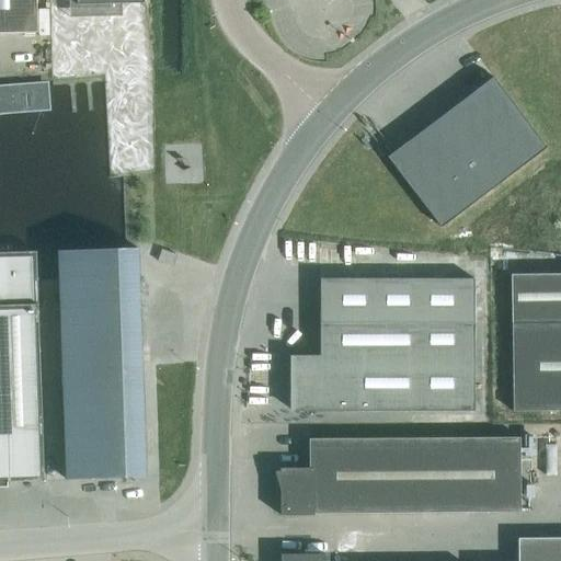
[(0,0),(0,33),(37,33),(36,0),(0,0)]
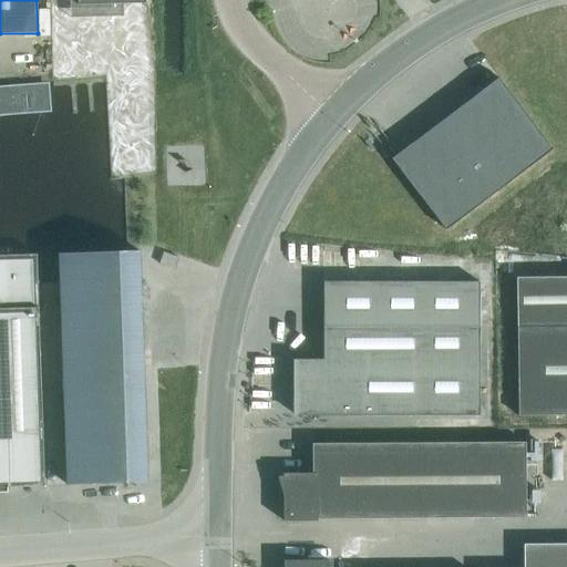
[(526,114),(498,78),(445,119),(500,189),(553,150),(525,114),(526,114)]
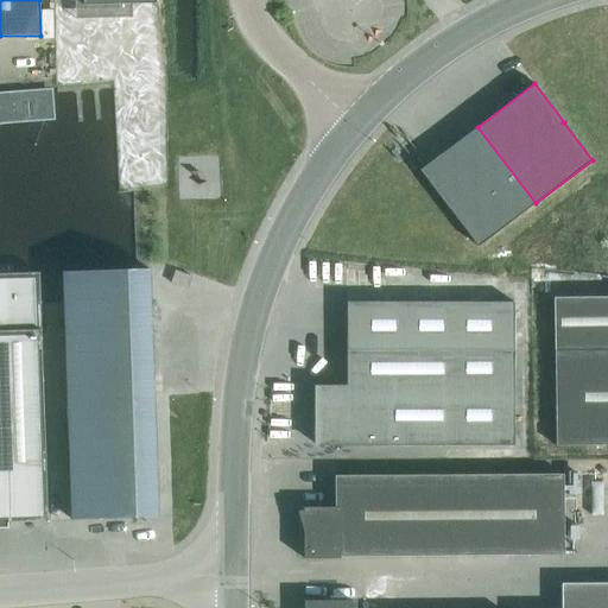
[(536,203),(477,127),(419,170),(449,209),(479,247),(536,203)]
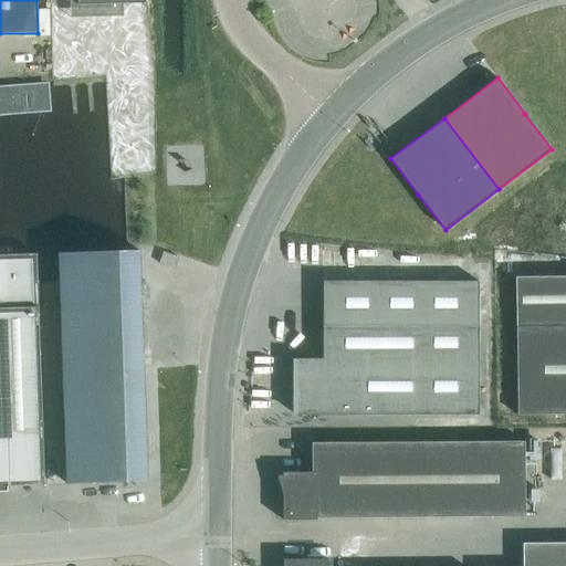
[(147,480),(139,251),(59,253),(66,483),(147,480)]
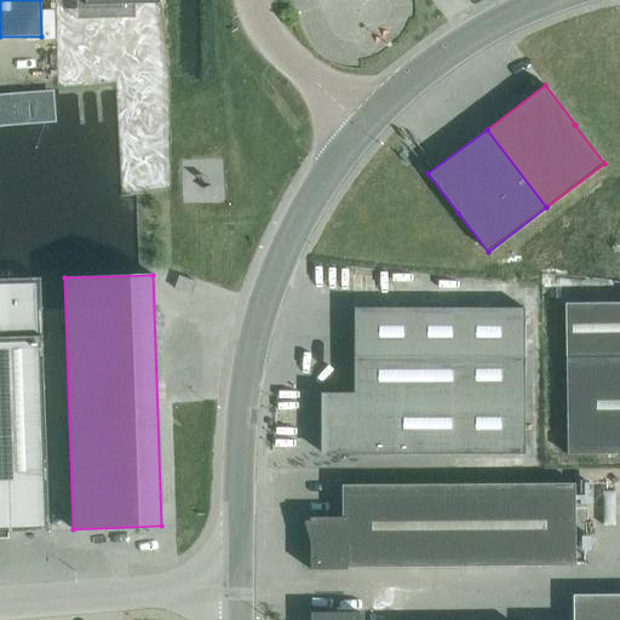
[(178,276),(174,290),(191,294),(196,282),(178,276)]
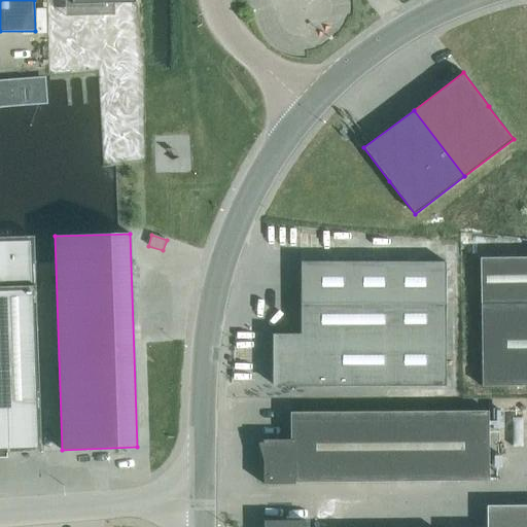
[(41,451),(35,258),(34,237),(0,237),(0,457),(7,457),(7,453),(41,451)]
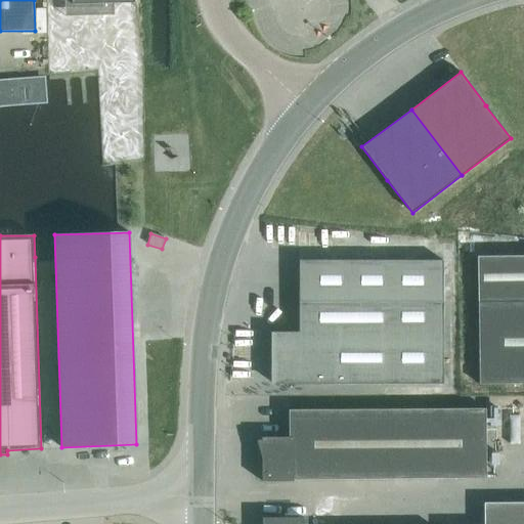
[(523,255),(477,256),(479,384),(523,383),(523,255)]
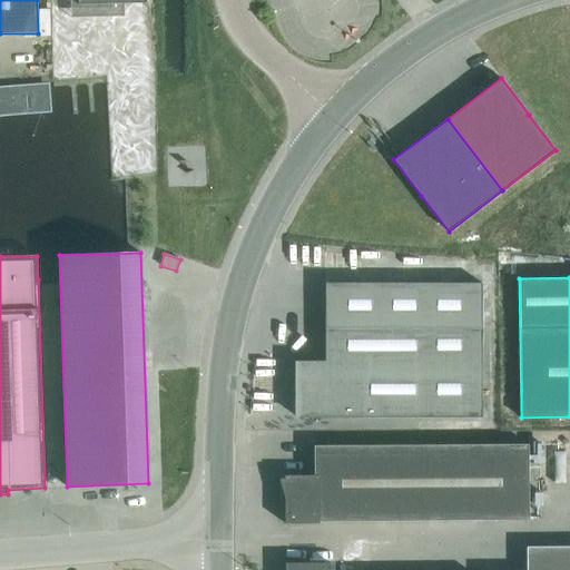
[(481,418),(482,327),(482,284),(325,283),(325,327),(325,361),(298,361),(298,419),(481,418)]
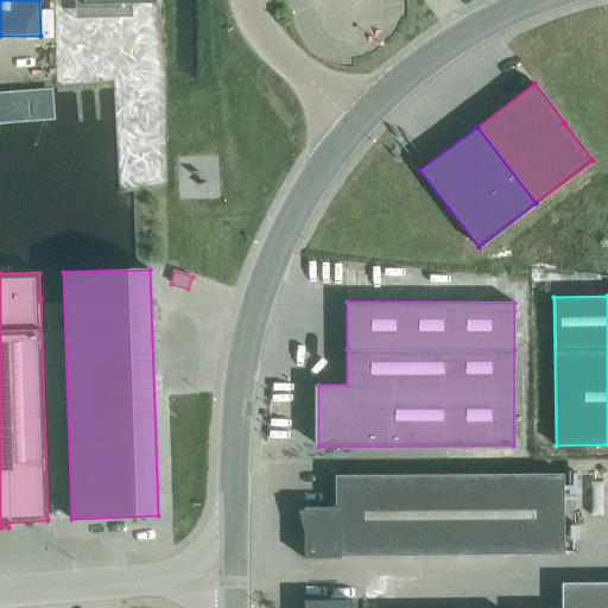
[(563,474),(335,476),(335,507),(312,507),(312,508),(298,512),(304,533),(304,558),(340,558),(340,557),(564,555),(563,474)]
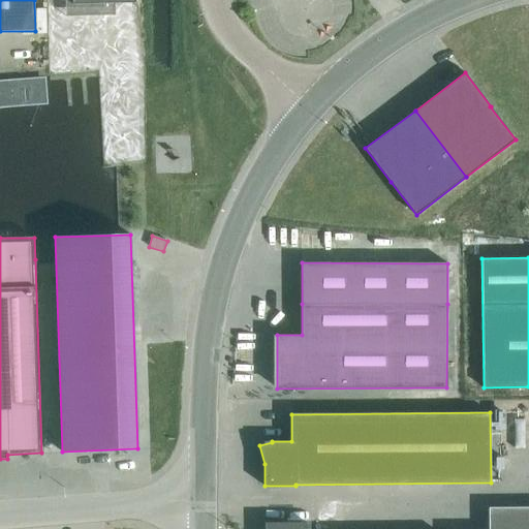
[(528,528),(528,506),(491,507),(490,528),(528,528)]
